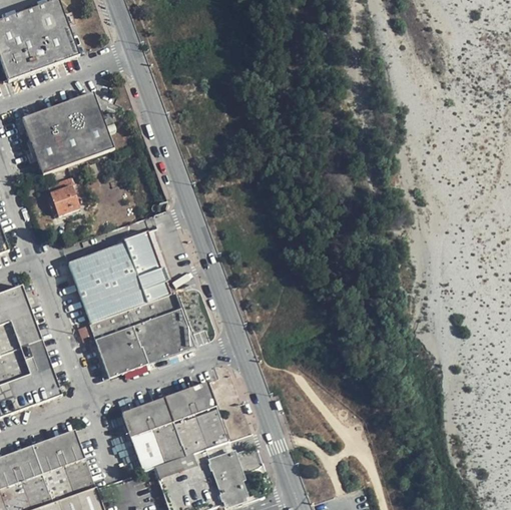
[(51,0),(0,19),(0,62),(6,79),(8,79),(77,54),(57,1),(57,0),(51,0)]
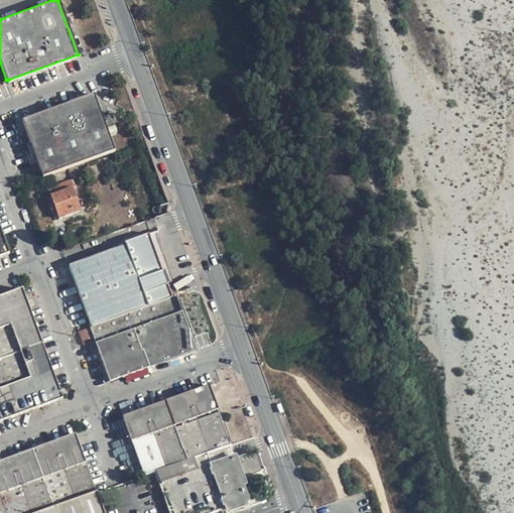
[(41,174),(42,174),(54,169),(112,149),(92,92),(21,118),(41,174)]
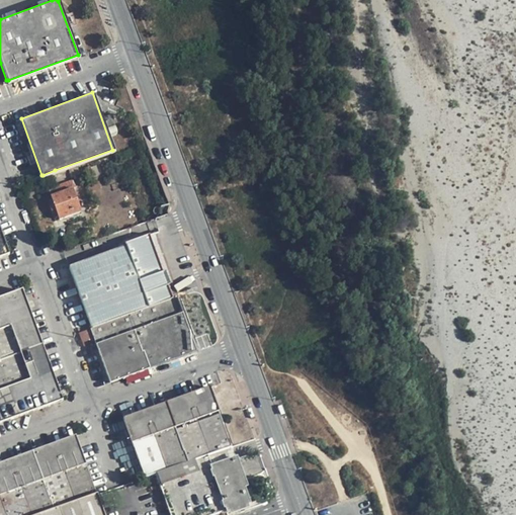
[(81,177),(92,174),(88,163),(77,167),(81,177)]
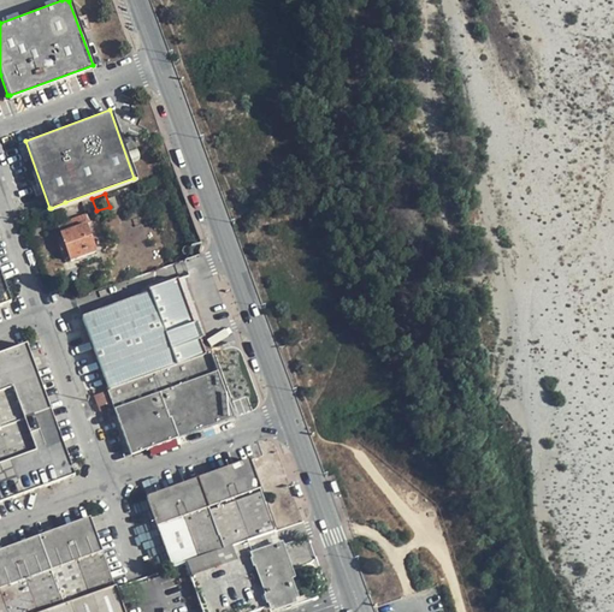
[(55,221),(58,229),(84,220),(87,219),(84,212),(55,221)]
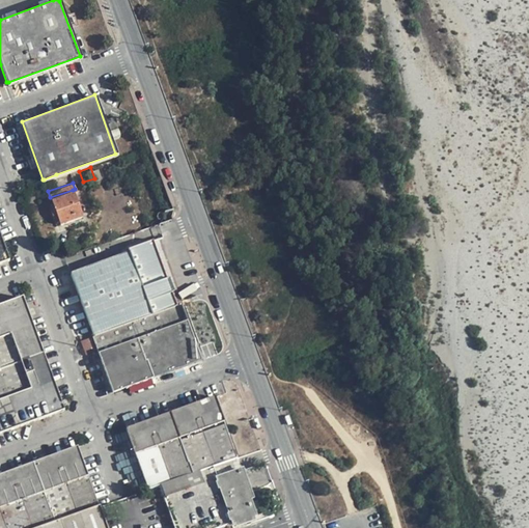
[(82,215),(73,190),(50,197),(53,206),(55,212),(59,223),(82,215)]
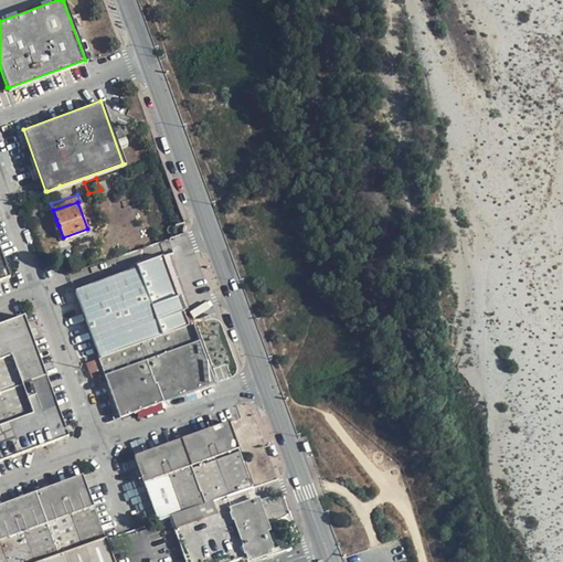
[(171,313),(172,317),(187,313),(178,286),(182,284),(171,254),(147,263),(158,295),(161,293),(163,300),(152,305),(157,317),(171,313)]
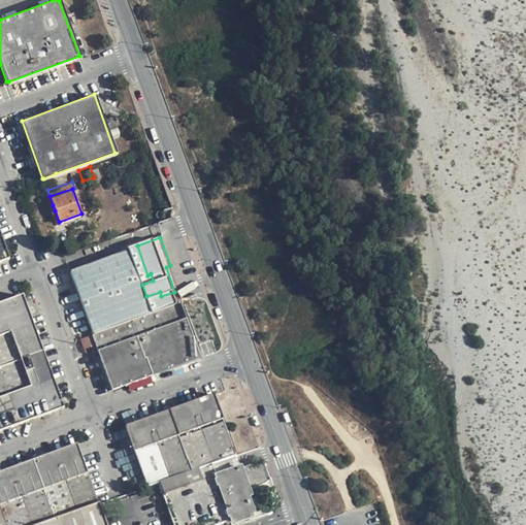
[(140,300),(148,298),(146,296),(142,285),(135,287),(140,300)]
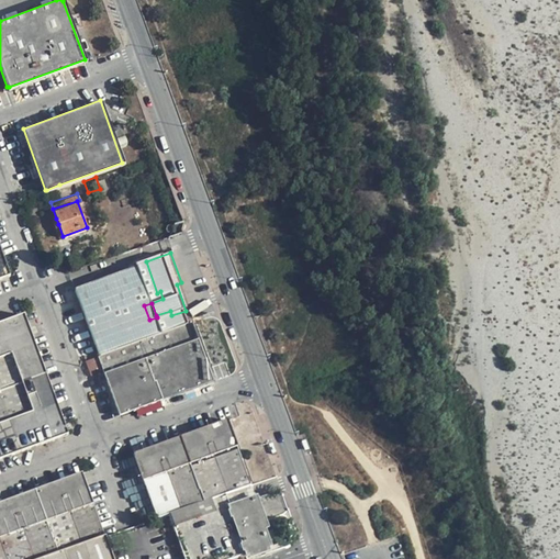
[(157,317),(161,331),(175,325),(171,315),(170,311),(156,315),(157,317)]
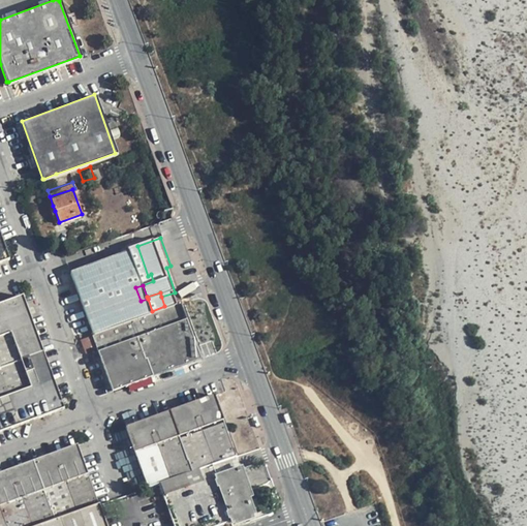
[(176,292),(175,292),(161,297),(164,306),(179,302),(176,292)]
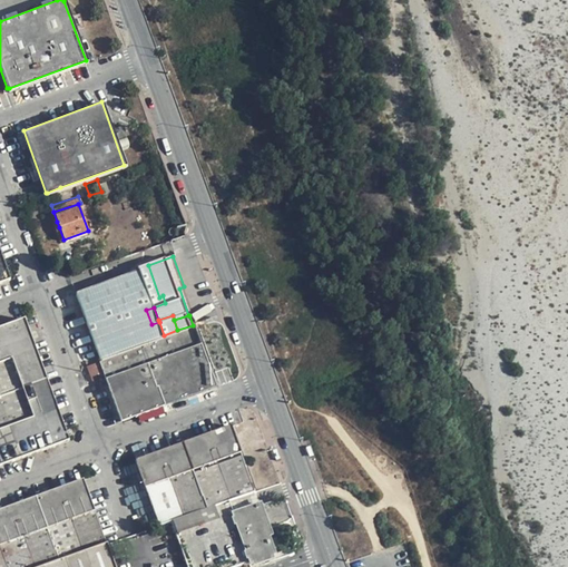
[(0,461),(67,438),(49,392),(22,318),(0,324),(0,461)]
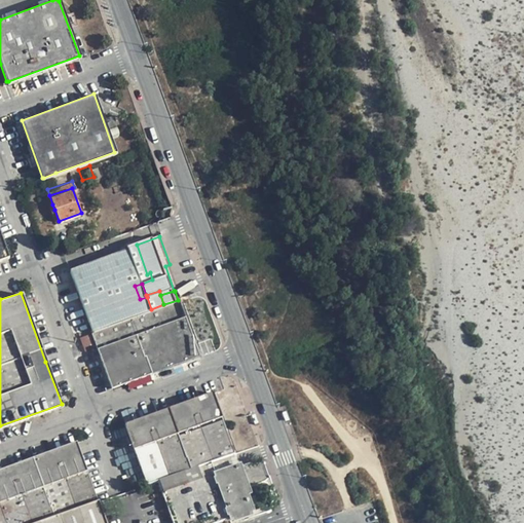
[(197,356),(178,300),(163,304),(151,309),(90,332),(96,345),(111,386),(197,356)]
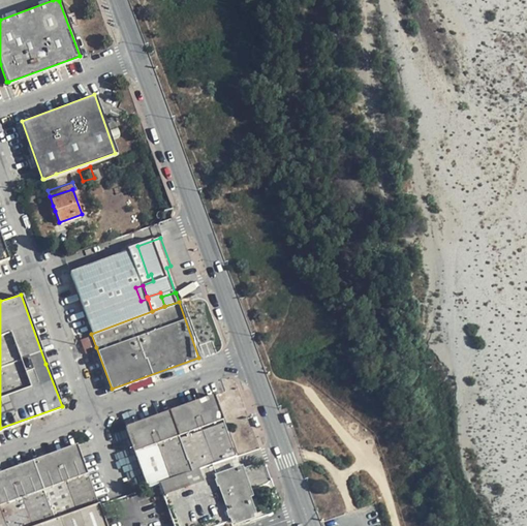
[(84,351),(96,347),(91,334),(79,338),(84,351)]
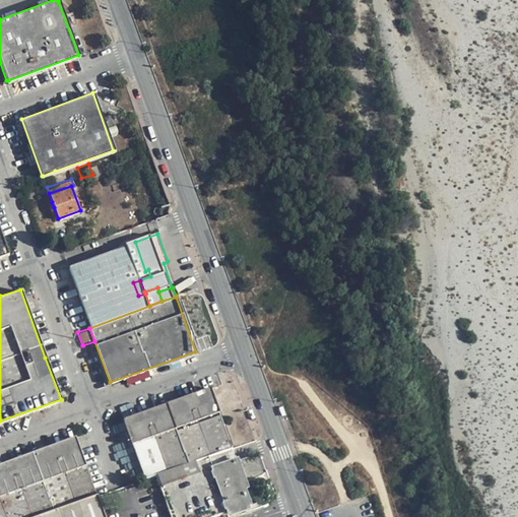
[(122,417),(145,476),(155,472),(206,454),(231,446),(208,386),(122,417)]
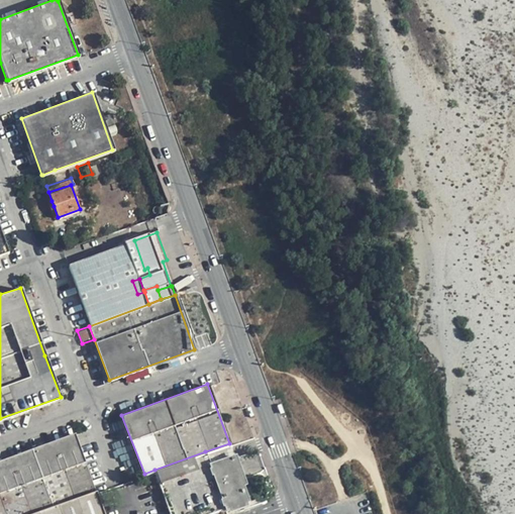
[(0,513),(27,513),(95,491),(74,433),(0,458),(0,513)]
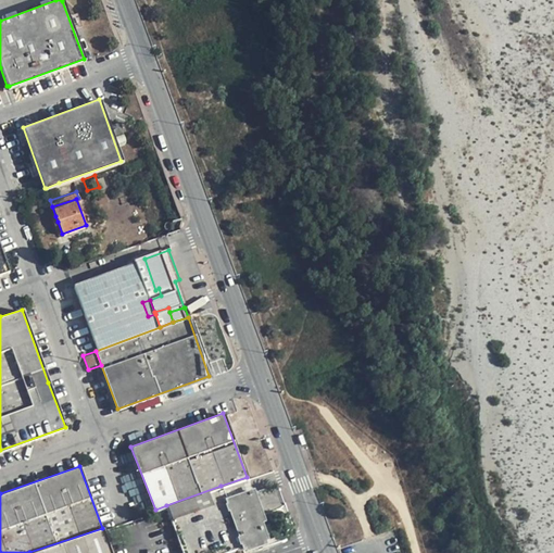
[(225,499),(221,486),(166,505),(183,552),(219,552),(265,537),(259,519),(262,518),(252,489),(225,499)]
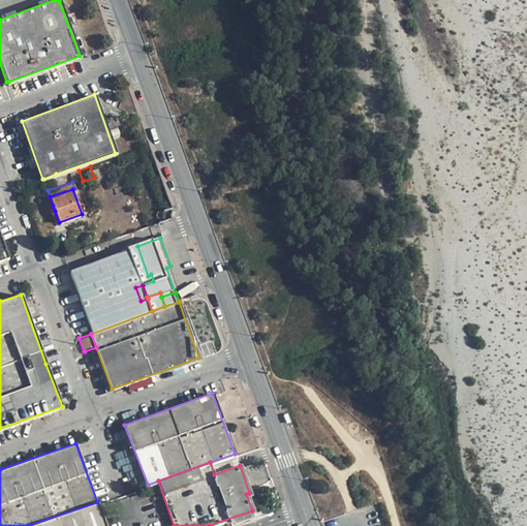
[(105,525),(97,502),(28,525),(105,525)]
